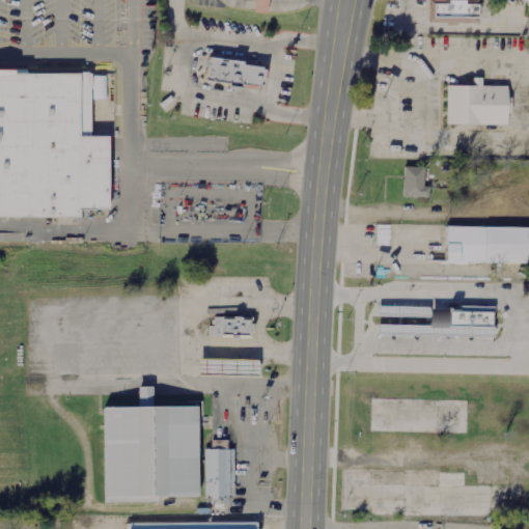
[(257,0),(257,11),(271,12),(271,0),(257,0)]
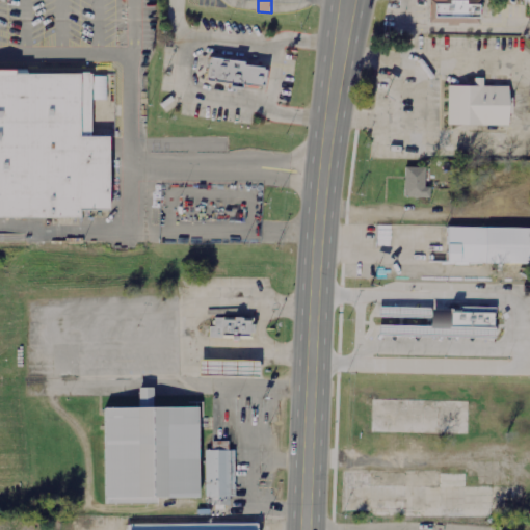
[(428,0),(428,19),(479,20),(479,0),(428,0)]
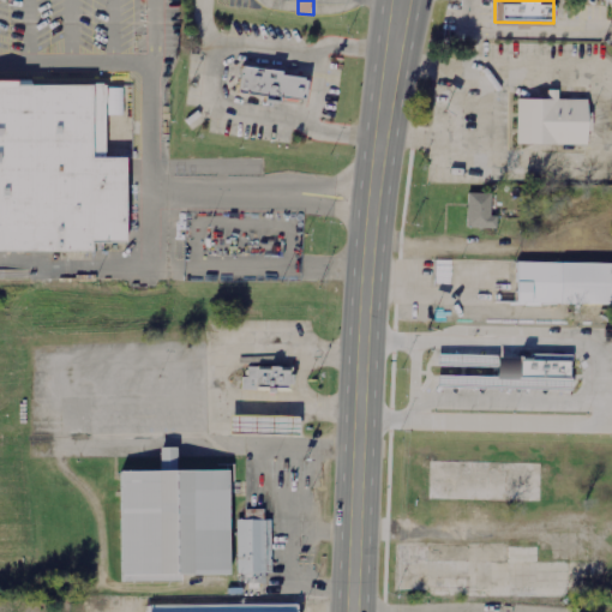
[(240,93),(306,102),(309,77),(282,73),(282,70),(244,64),(240,93)]
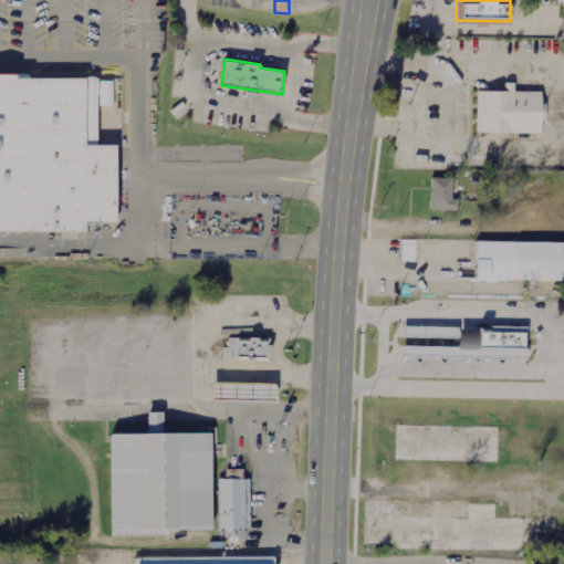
[(97,76),(0,76),(0,232),(87,232),(87,222),(117,222),(117,146),(97,146),(97,76)]
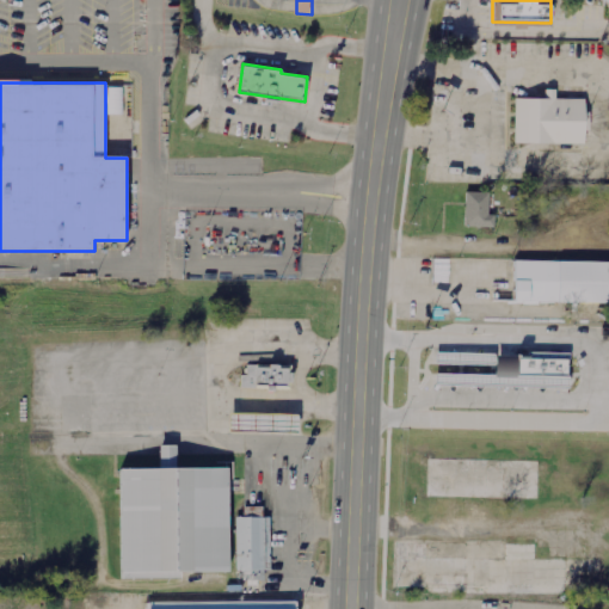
[(588,143),(588,98),(555,98),(555,91),(546,91),(546,98),(516,98),(516,143),(588,143)]
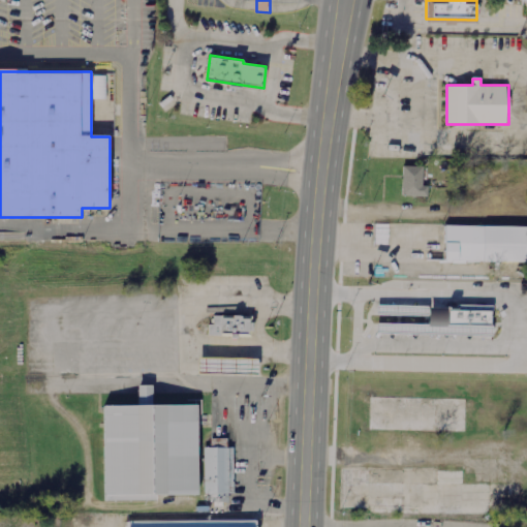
[(430,195),(430,184),(425,184),(426,164),(405,164),(404,195),(430,195)]
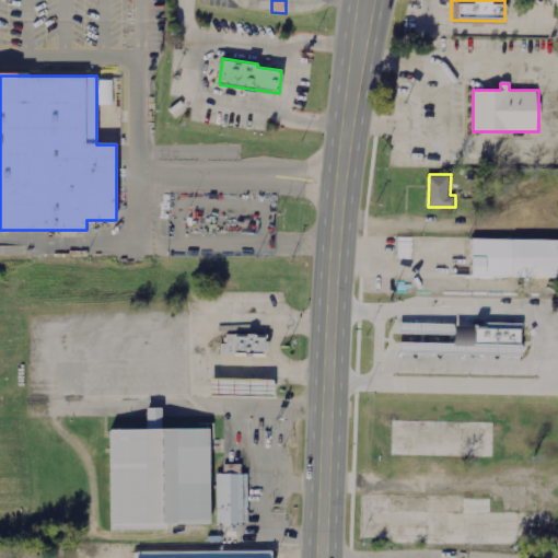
[(557,239),(473,239),(473,277),(557,277),(557,239)]
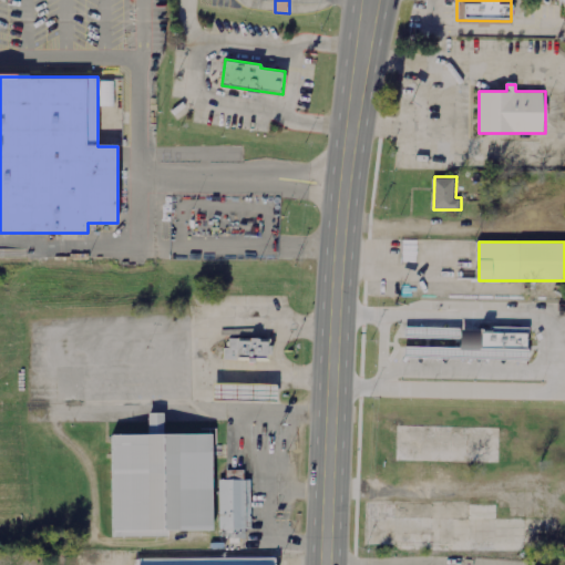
[(482,328),(482,350),(489,350),(489,359),(530,359),(530,328),(482,328)]
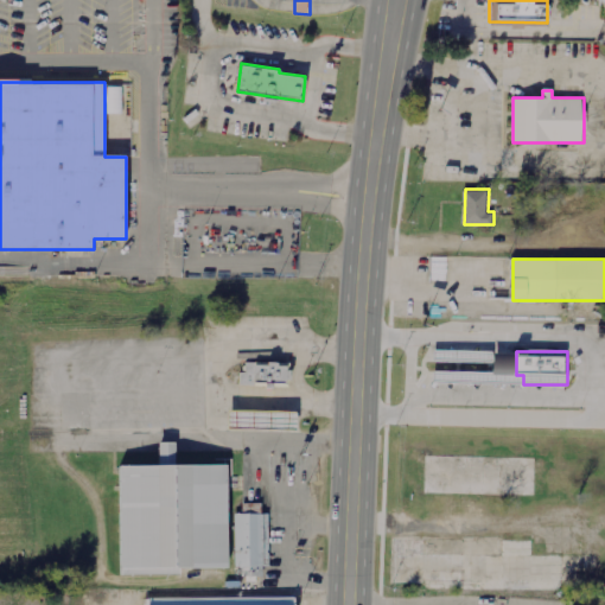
[(242,383),(288,384),(290,362),(248,361),(248,370),(242,370),(242,383)]
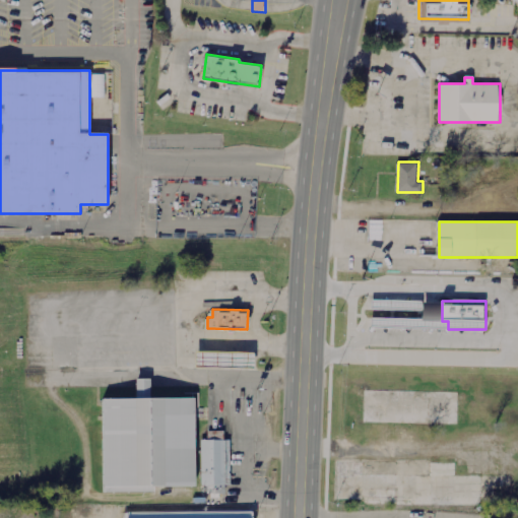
[(105,492),(156,492),(156,486),(196,486),(196,398),(150,398),(150,379),(137,379),(137,398),(105,398),(105,492)]
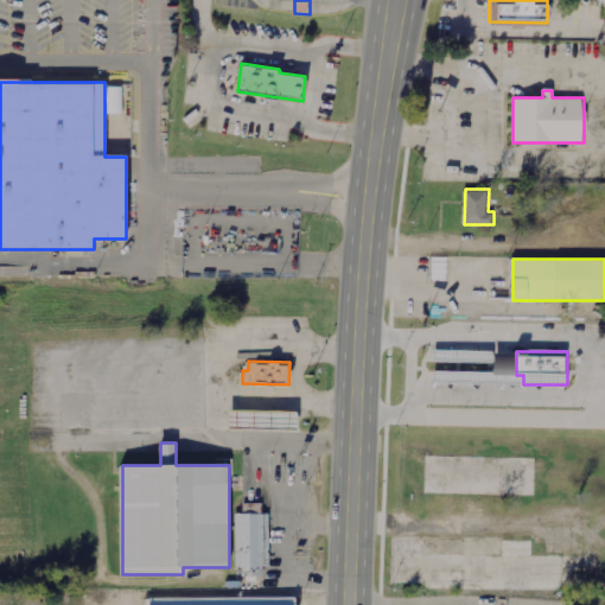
[(235,513),(235,566),(262,566),(262,513),(235,513)]
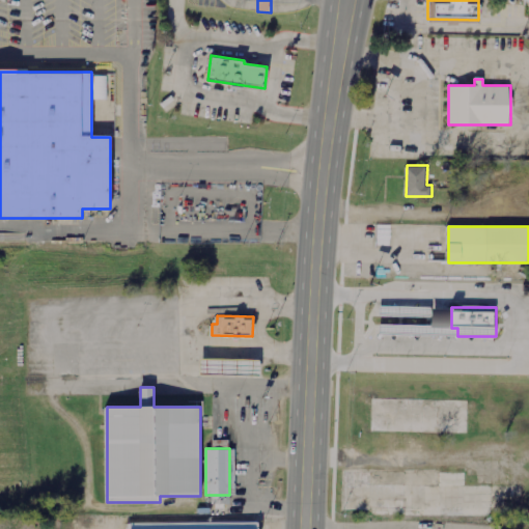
[(496,485),(468,484),(468,472),(406,471),(406,484),(373,484),(373,471),(343,470),(343,513),(495,516),(496,485)]
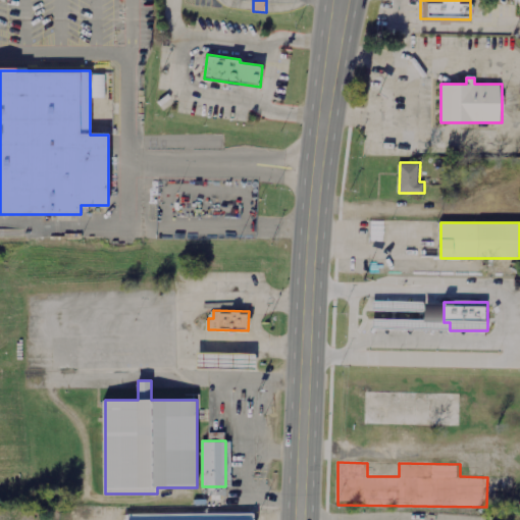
[(259,519),(259,511),(128,513),(127,519),(259,519)]
